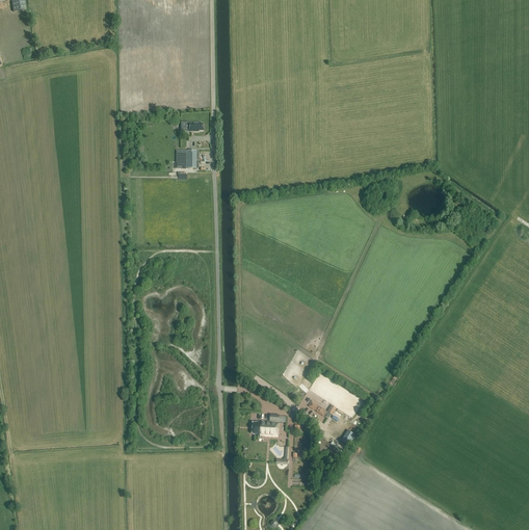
[(8,0),(10,10),(23,7),(21,0),(8,0)]
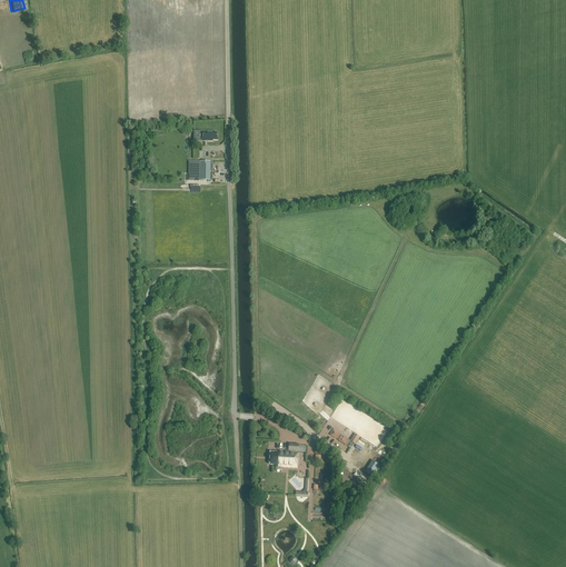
[(191,130),(191,139),(197,139),(201,139),(201,138),(204,138),(204,139),(210,139),(210,138),(215,138),(215,131),(211,131),(211,129),(197,129),(197,130),(191,130)]
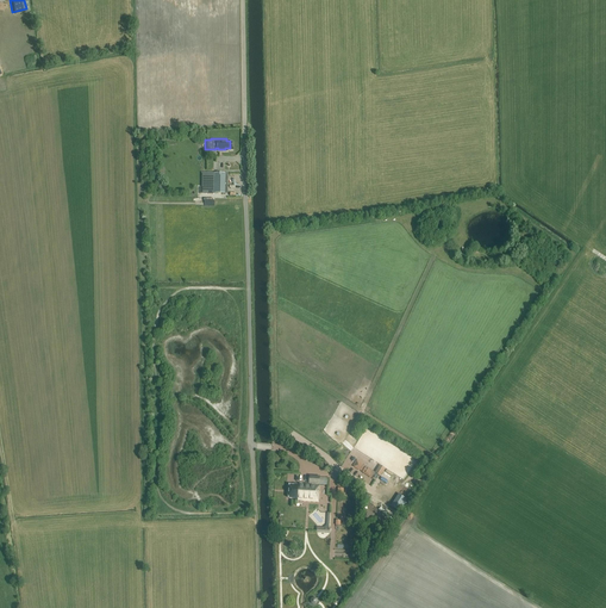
[(224,191),(225,171),(199,171),(199,191),(211,192),(211,191),(224,191)]
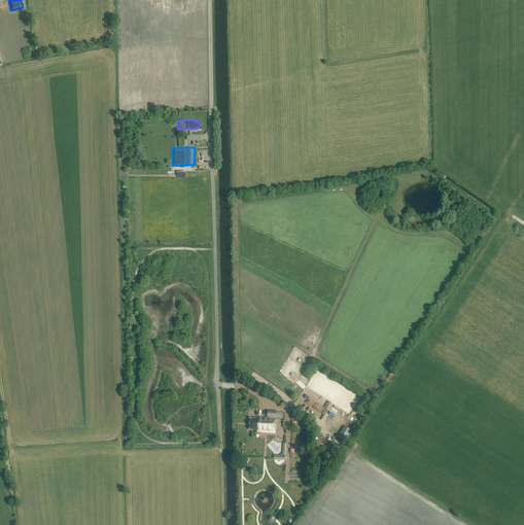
[(311,406),(318,411),(321,406),(314,400),(313,400),(311,399),(311,398),(306,394),(302,400),(308,404),(311,405),(311,406)]
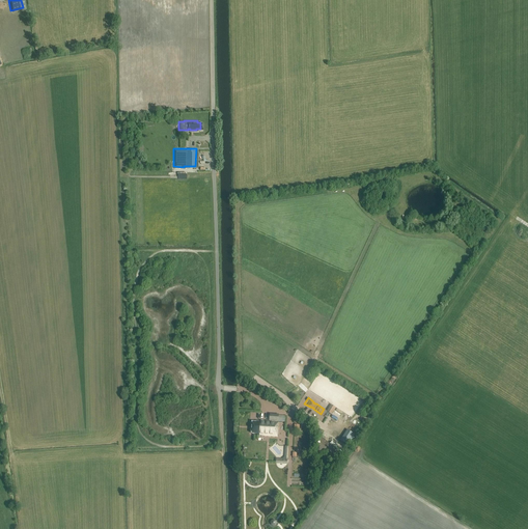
[(329,404),(324,410),(328,413),(332,406),(329,404)]
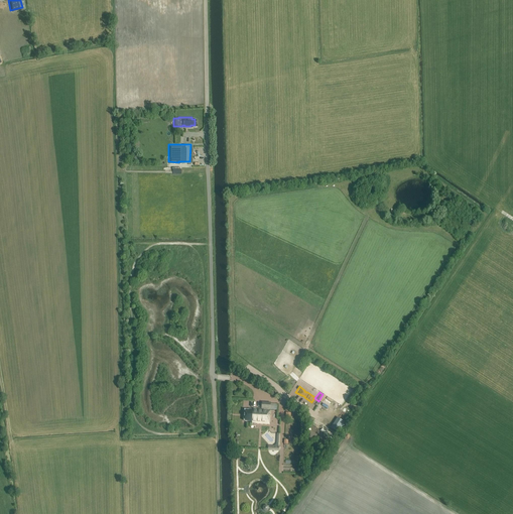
[(259,400),(258,407),(250,406),(250,407),(246,407),(246,408),(242,407),(241,419),(247,419),(247,421),(266,422),(267,401),(259,400)]
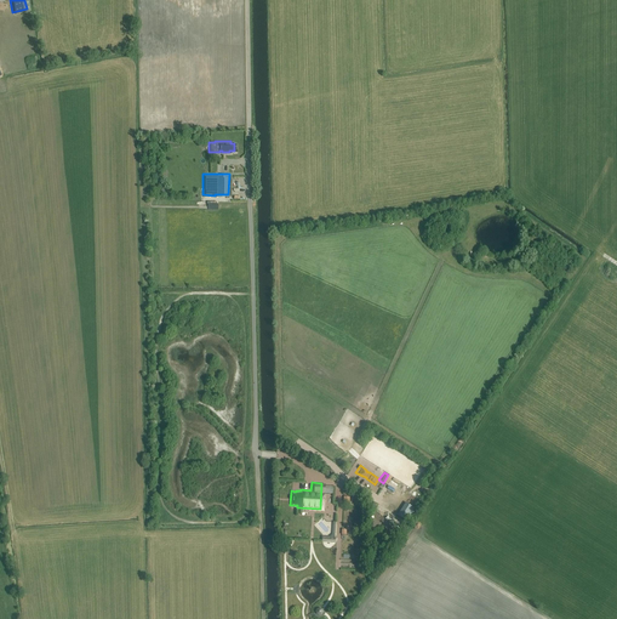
[(403,500),(394,514),(405,520),(412,506),(403,500)]
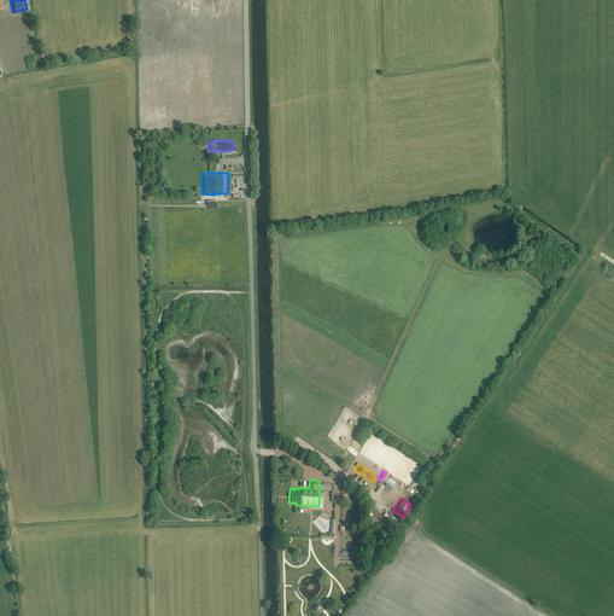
[(327,536),(331,536),(332,535),(332,534),(331,532),(332,517),(328,517),(328,530),(325,533),(317,533),(317,536),(327,536)]
